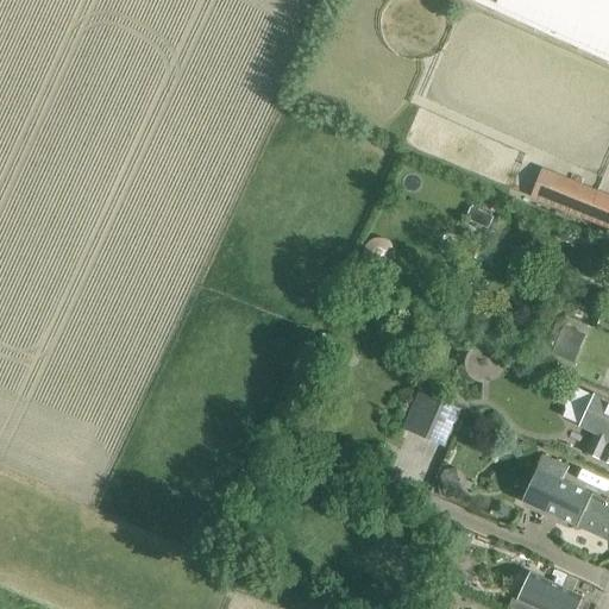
[(608,0),(469,0),(491,10),(572,46),(608,63),(608,0)]
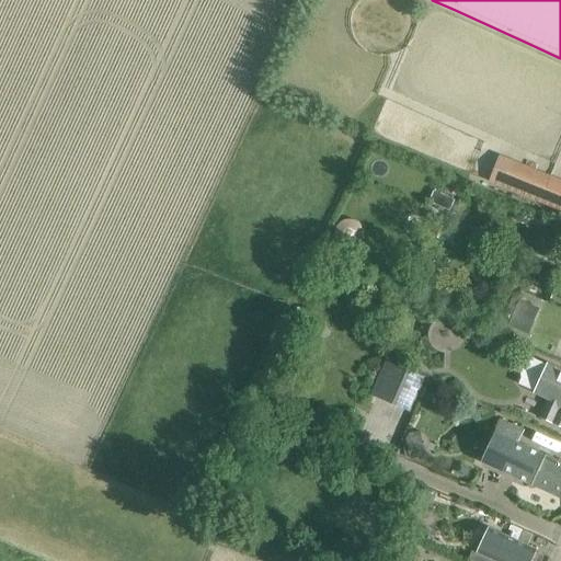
[(560,181),(511,161),(500,187),(560,212),(560,181)]
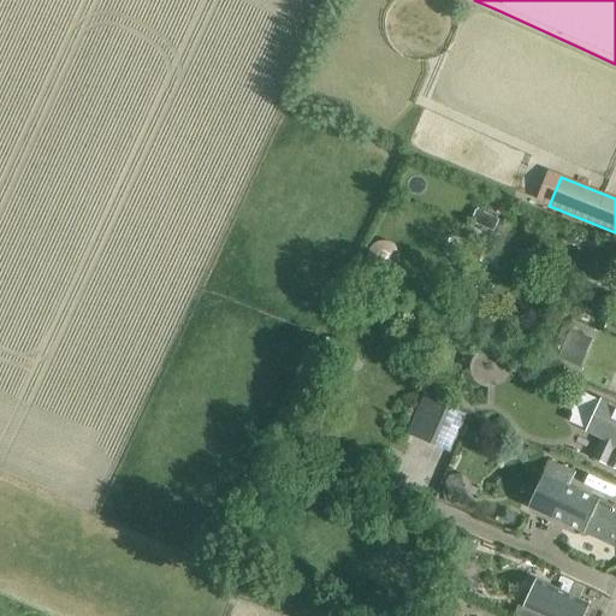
[(597,325),(615,333),(615,315),(603,309),(597,325)]
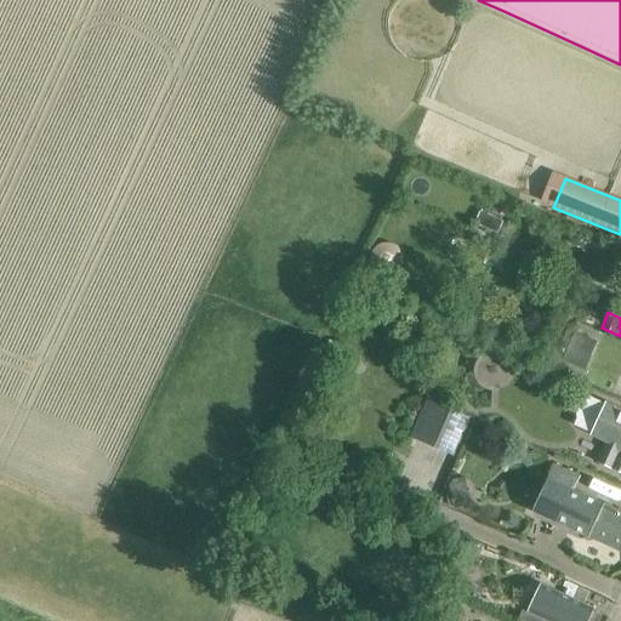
[(569,349),(590,358),(597,340),(576,330),(569,349)]
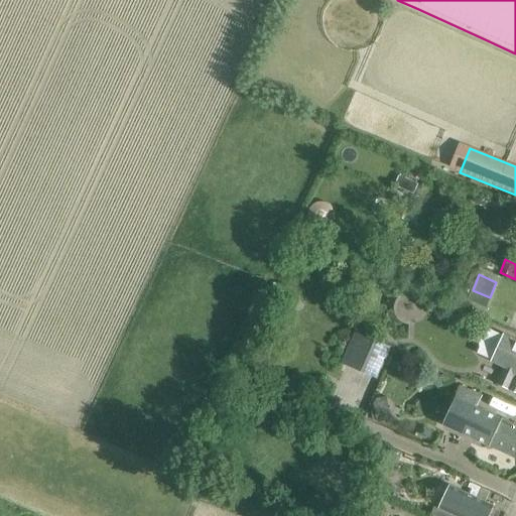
[(515,340),(503,335),(503,336),(489,330),(486,335),(484,337),(482,339),(480,342),(480,345),(480,349),(478,354),(504,367),(498,381),(499,384),(515,392),(515,340)]
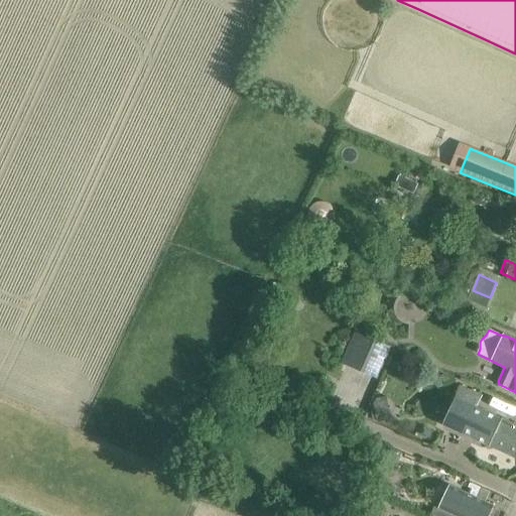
[(347,364),(376,377),(389,348),(360,335),(347,364)]
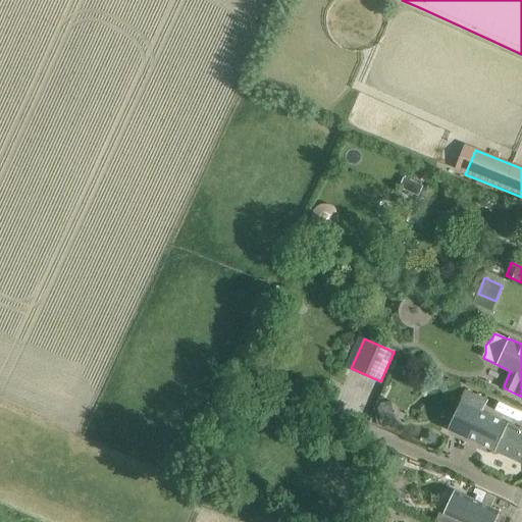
[(447,427),(520,463),(521,458),(521,430),(482,412),(488,400),(465,389),(447,427)]
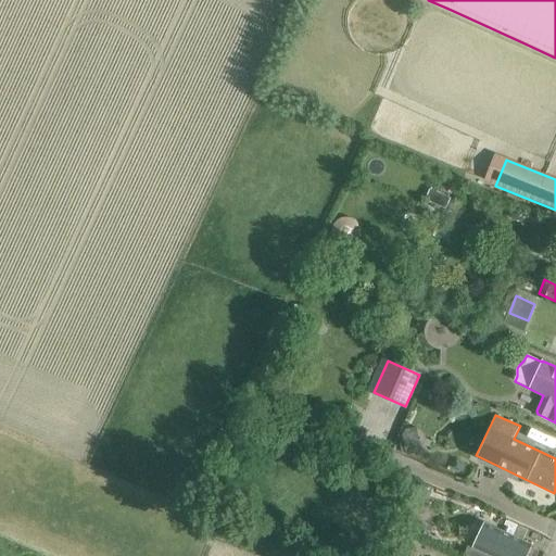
[(402,431),(407,456),(422,453),(417,428),(402,431)]
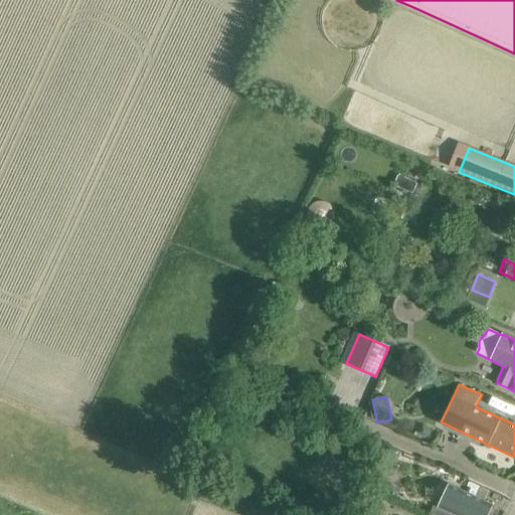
[(434,505),(428,514),(488,514),(492,506),(477,499),(469,495),(464,493),(448,486),(443,496),(438,507),(434,505)]
